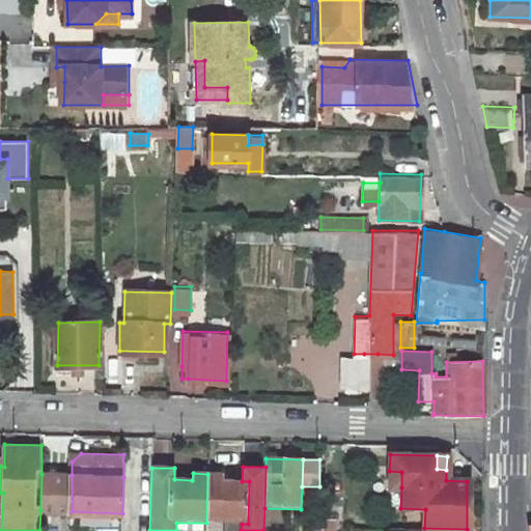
[(401,472),(389,471),(388,487),(401,487),(401,472)]
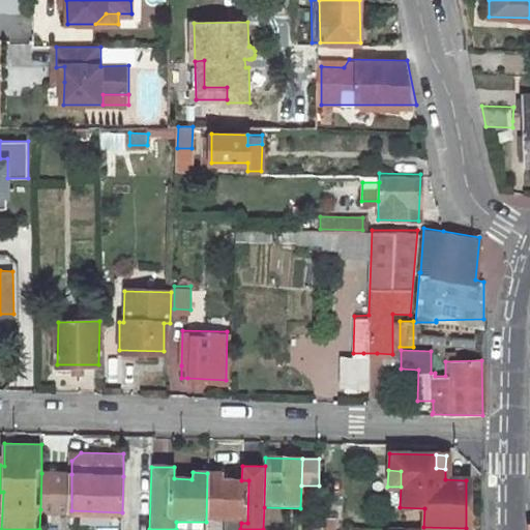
[(41,473),(40,509),(71,510),(71,474),(41,473)]
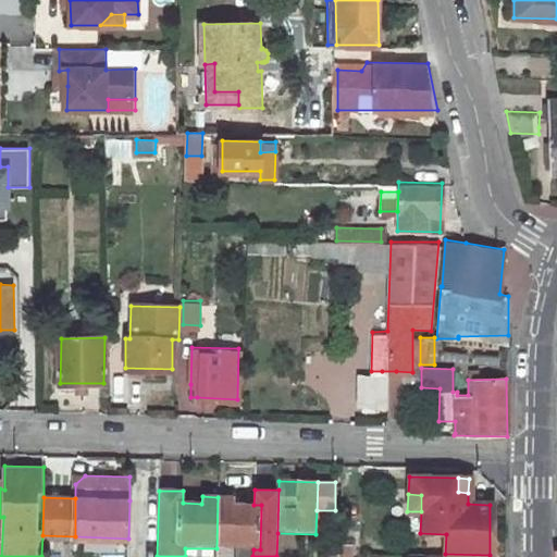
[(234,504),(234,497),(218,497),(217,548),(254,549),(260,549),(261,505),(254,505),(234,504)]
